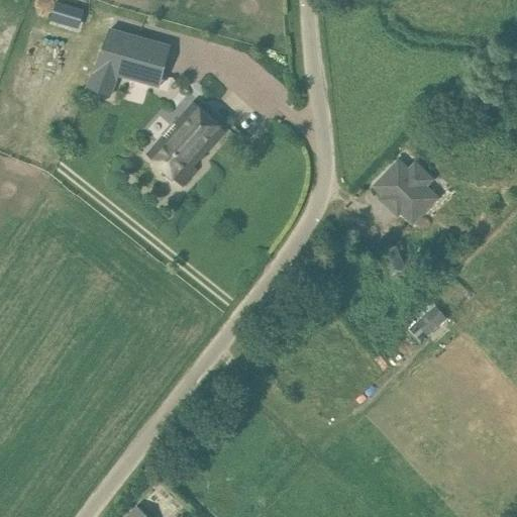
[(55,0),(50,0),(45,19),(75,26),(81,6),(55,0)]
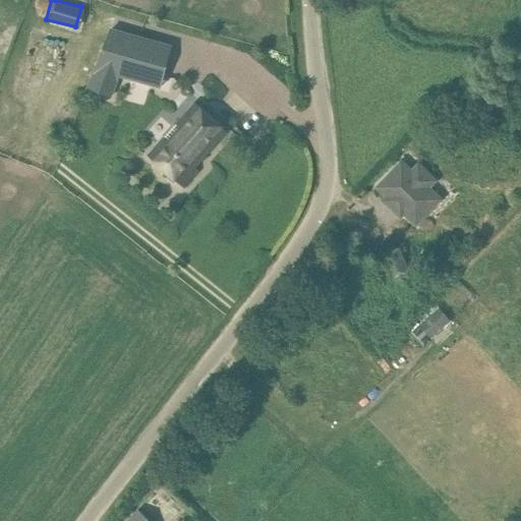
[(111,29),(88,89),(110,98),(115,87),(119,77),(138,82),(148,84),(161,89),(173,46),(111,29)]
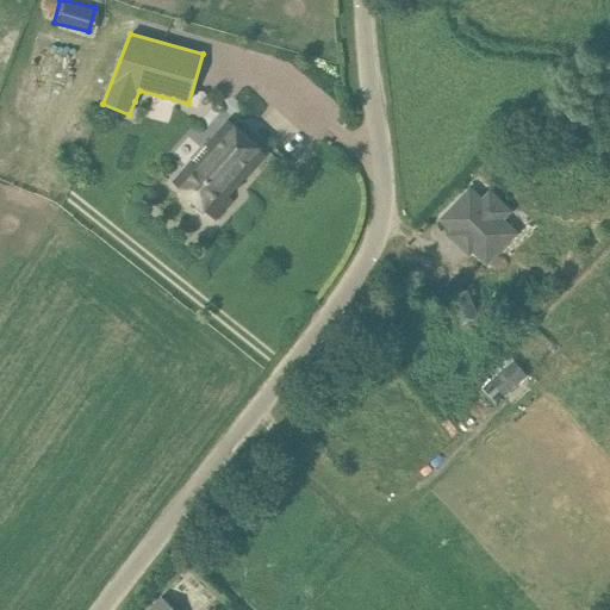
[(229,120),(174,182),(215,221),(234,200),(228,195),(266,154),(229,120)]
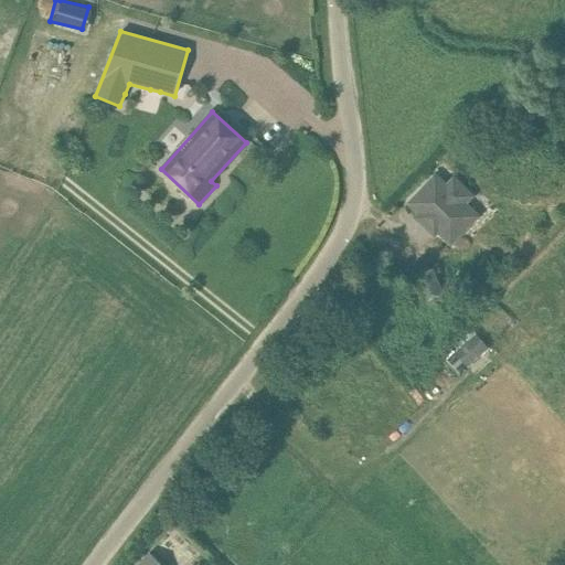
[(465,204),(472,196),(454,179),(447,187),(436,177),(409,203),(420,213),(417,217),(426,226),(434,219),(438,222),(437,223),(436,224),(436,225),(436,226),(436,227),(437,230),(451,243),(477,215),(465,204)]
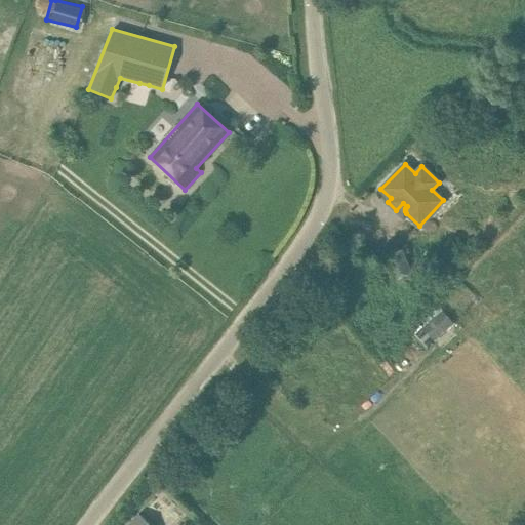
[(412,275),(410,270),(402,250),(385,257),(386,260),(355,274),(360,286),(391,273),(395,283),(412,275)]
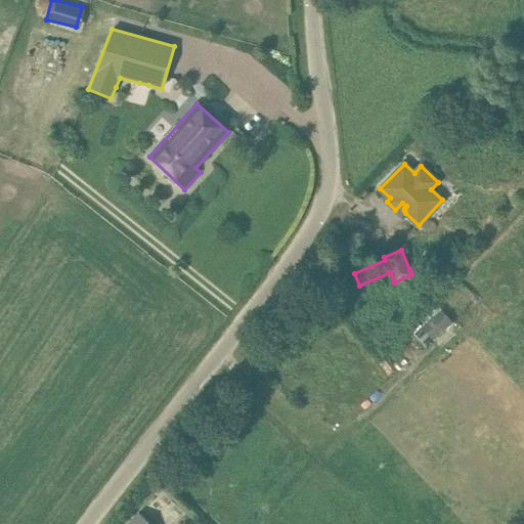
[(441,310),(421,328),(434,342),(453,324),(441,310)]
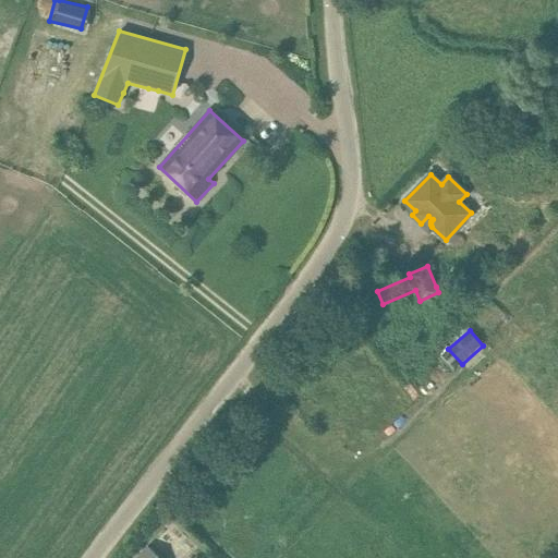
[(159,557),(148,547),(137,557),(159,557)]
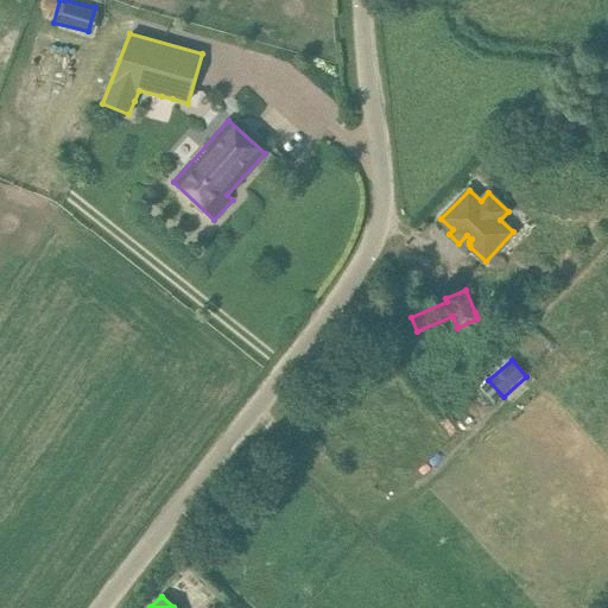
All buildings are outlined.
